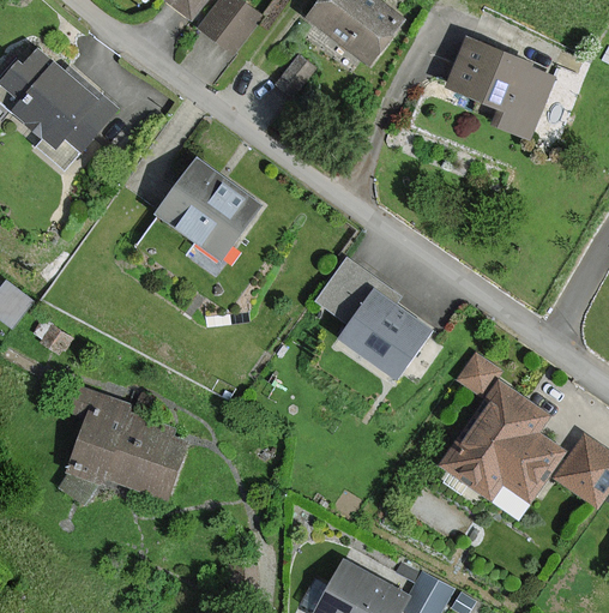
[(163,0),(197,23),(211,0),(163,0)]
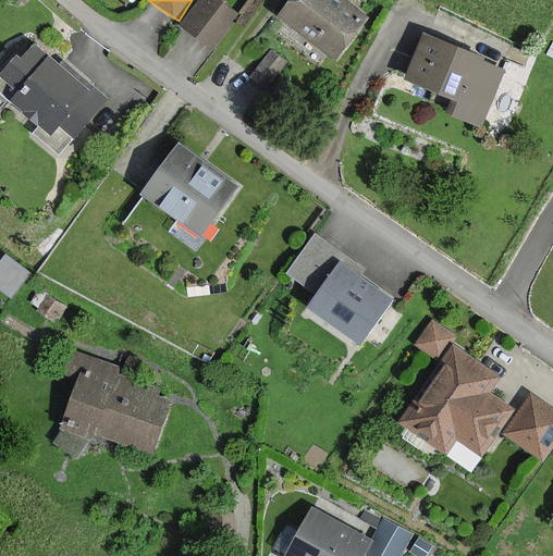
[(205,0),(184,29),(209,48),(233,15),(211,0),(205,0)]
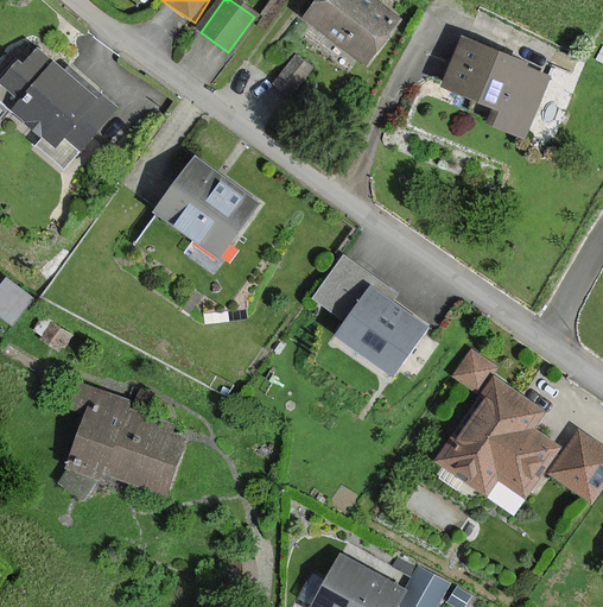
[(313,0),(300,17),(362,65),(398,20),(370,0),(313,0)]
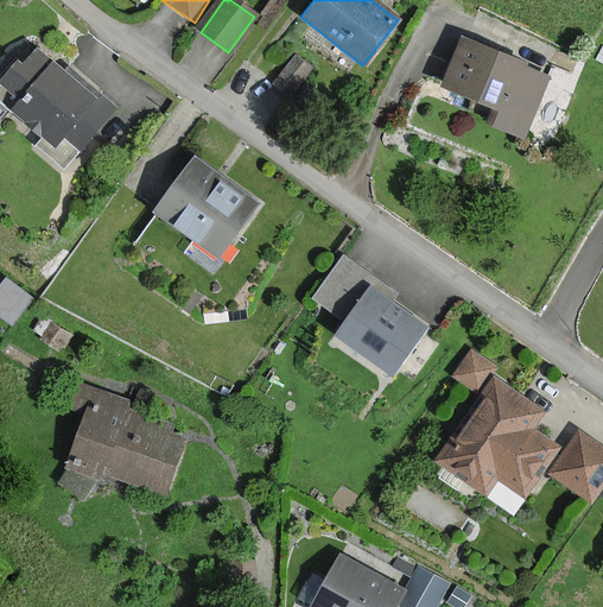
[(459,36),(439,86),(490,105),(486,120),(521,134),(545,74),(522,65),(525,61),(459,36)]
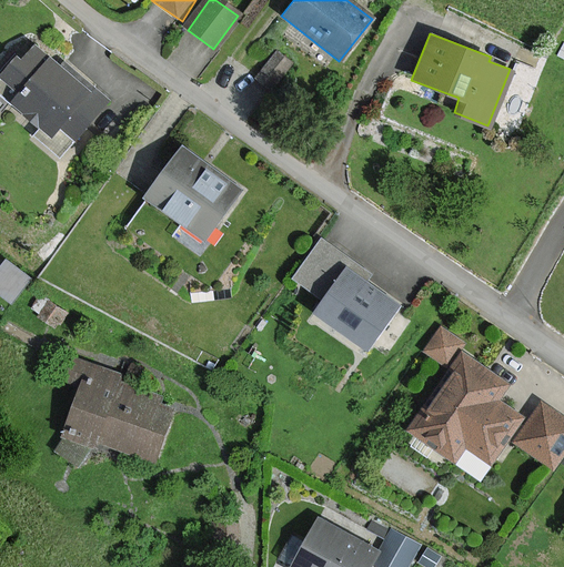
[(72,138),(106,99),(86,82),(82,87),(32,46),(20,60),(14,56),(0,73),(0,78),(17,91),(10,100),(51,134),(58,127),(72,138)]
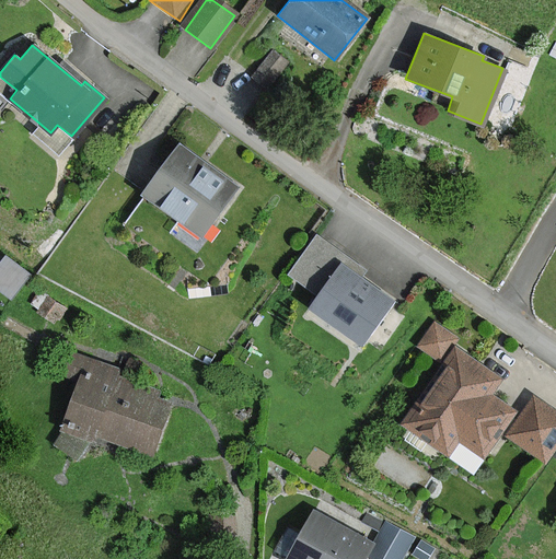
[(284,59),(269,50),(252,77),(265,85),(284,59)]
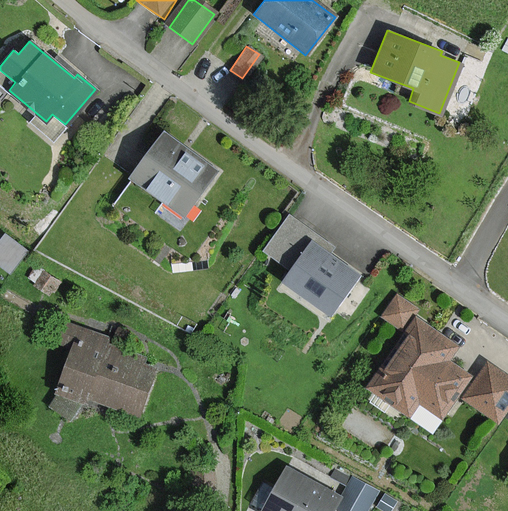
[(164,131),(130,181),(187,220),(221,170),(164,131)]
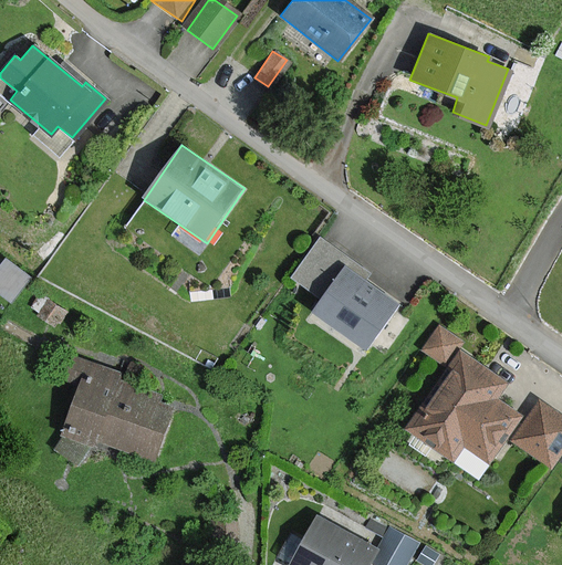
[(394,303),(343,268),(313,311),(363,346),(394,303)]
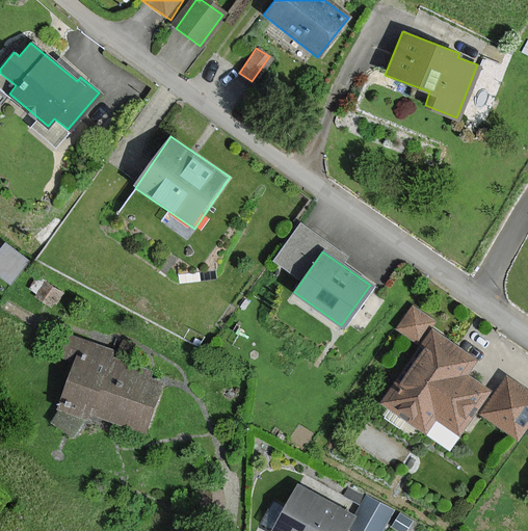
[(429,320),(410,307),(394,326),(414,341),(429,320)]
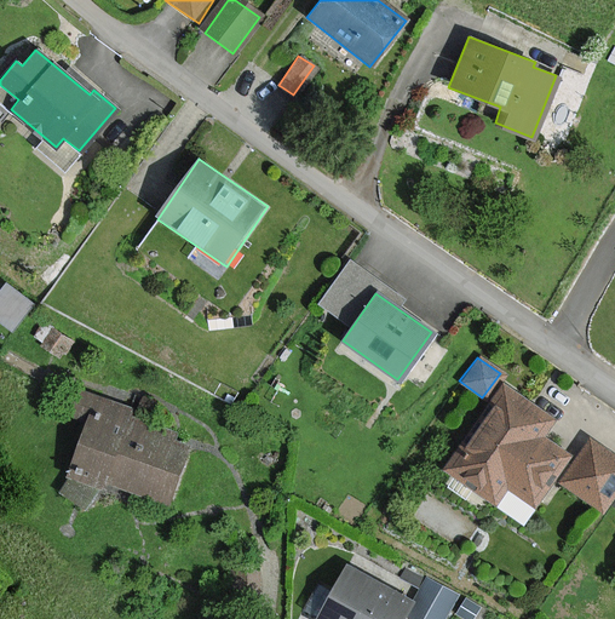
[(552,419),(500,383),(441,468),(493,504),(504,487),(532,505),(567,454),(540,436),(552,419)]
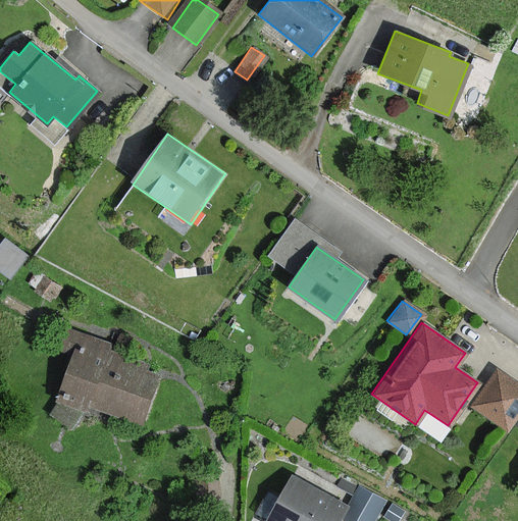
[(69,360),(55,400),(85,410),(87,405),(140,423),(157,374),(145,370),(148,363),(106,349),(109,342),(61,325),(51,353),(69,360)]
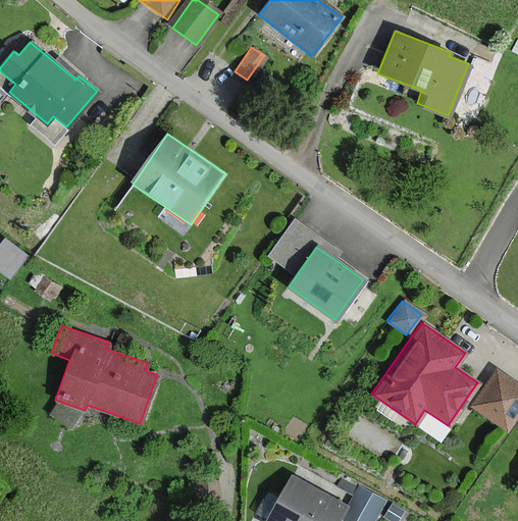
[(517,410),(517,385),(495,369),(469,405),(505,429),(517,410)]
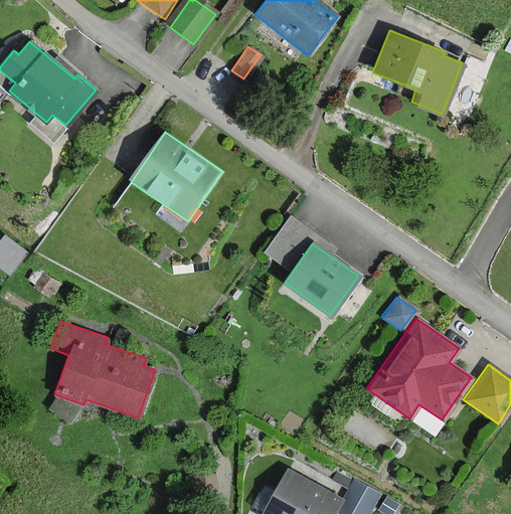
[(341,499),(287,469),(261,513),(331,513),(334,510),(341,513),(364,513),(375,495),(351,481),(341,499)]
